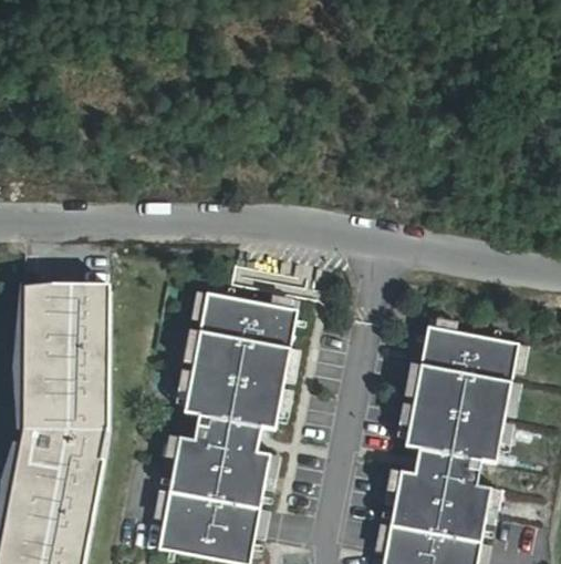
[(121,283),(30,282),(19,362),(21,430),(2,483),(0,498),(0,563),(97,563),(117,462),(122,430),(121,283)]
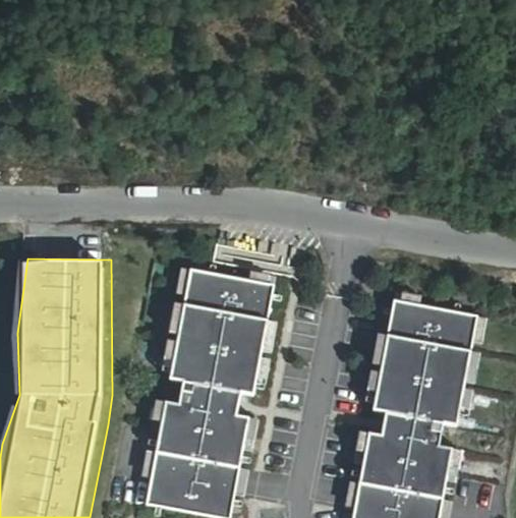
[(189,267),(180,266),(175,290),(184,292),(189,267)]
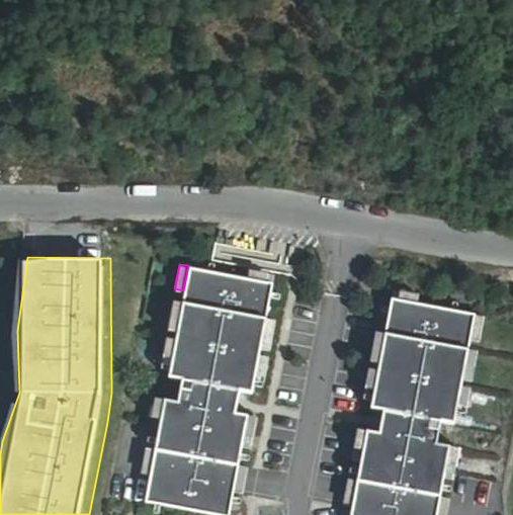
[(247,276),(188,265),(183,290),(181,301),(178,320),(174,338),(170,362),(167,374),(181,377),(176,400),(163,398),(157,428),(144,499),(227,514),(241,444),(246,413),(234,411),(238,389),(251,391),(253,378),(258,354),(261,336),(265,317),(271,281),(247,276)]
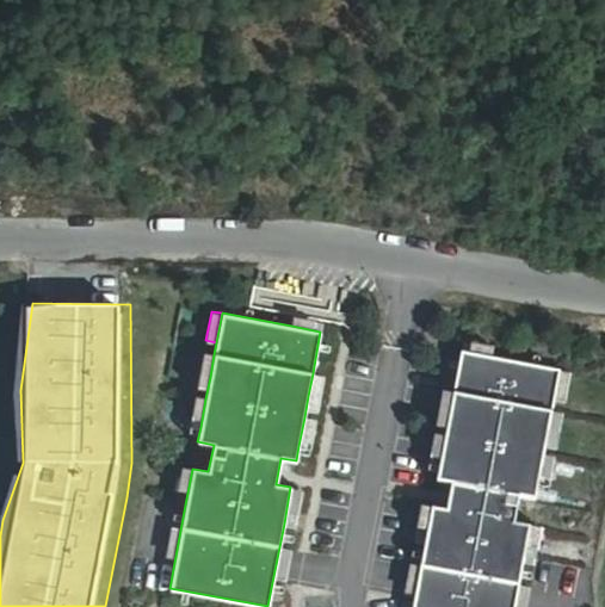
[(322,321),(292,315),(291,326),(320,332),(322,321)]
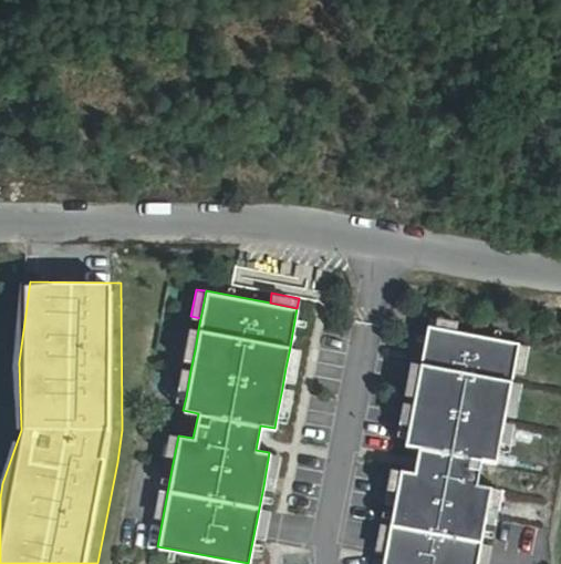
[(456,320),(429,315),(427,325),(454,330),(456,320)]
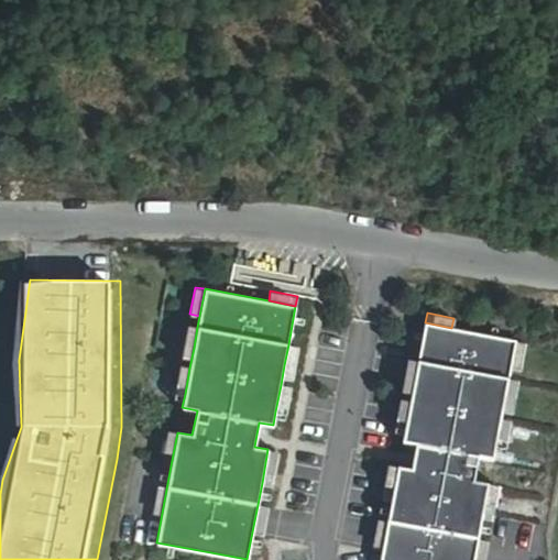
[(451,328),(425,322),(417,361),(414,382),(409,401),(405,428),(402,441),(416,443),(411,469),(397,465),(391,500),(379,559),(473,559),(482,516),(488,483),(473,480),(478,456),(493,459),(495,445),(501,418),(504,398),(509,379),(510,368),(515,340),(451,328)]
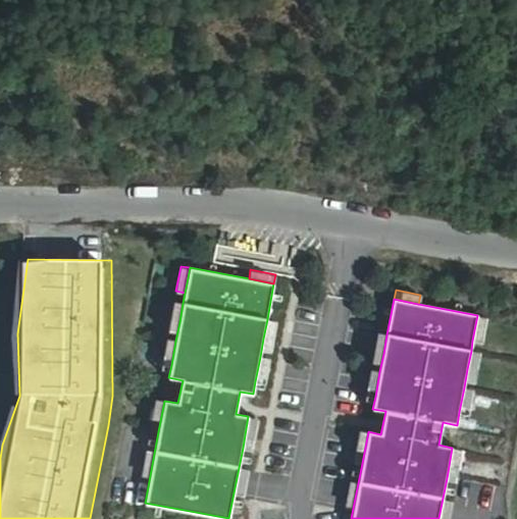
[(183,303),(173,302),(170,320),(179,322),(183,303)]
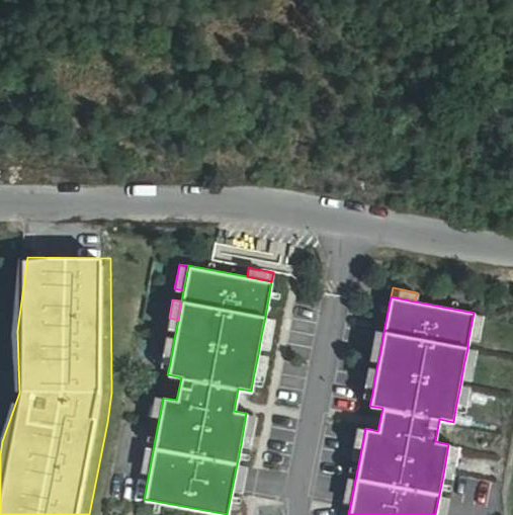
[(478,339),(483,315),(474,313),(468,338),(478,339)]
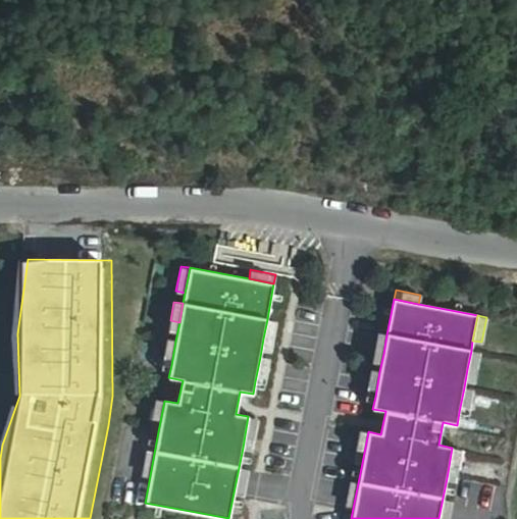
[(275,321),(267,319),(263,339),(272,340),(275,321)]
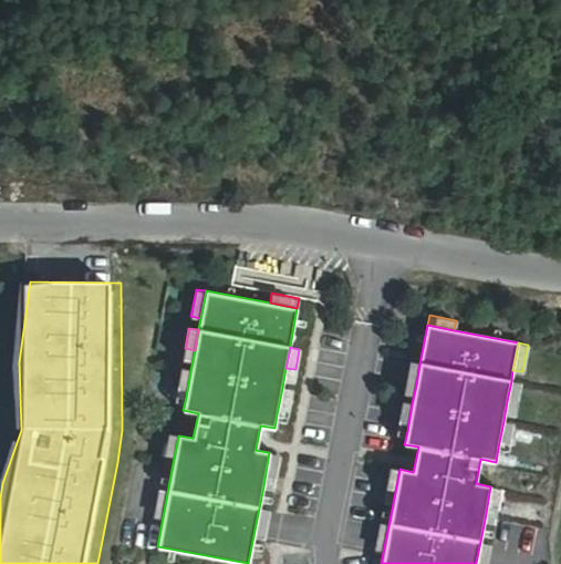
[(419,363),(409,361),(406,382),(416,385),(419,363)]
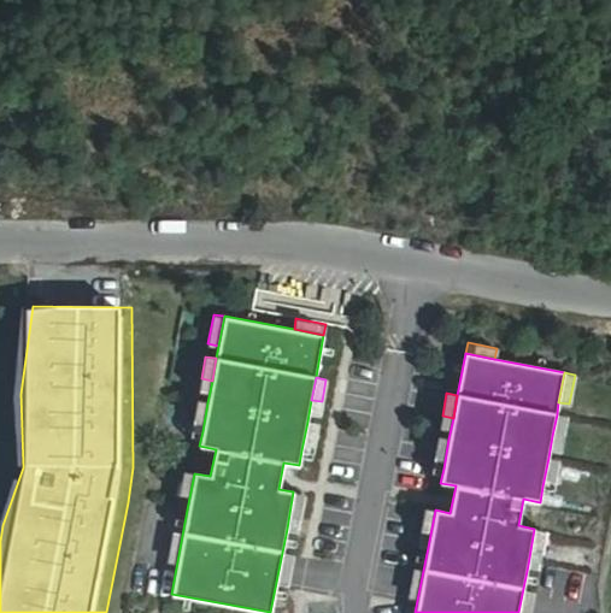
[(207,402),(197,400),(192,429),(203,431),(207,402)]
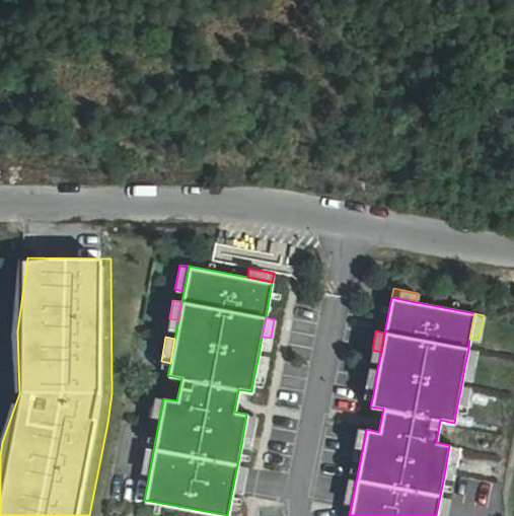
[(473,369),(476,350),(468,349),(464,367),(473,369)]
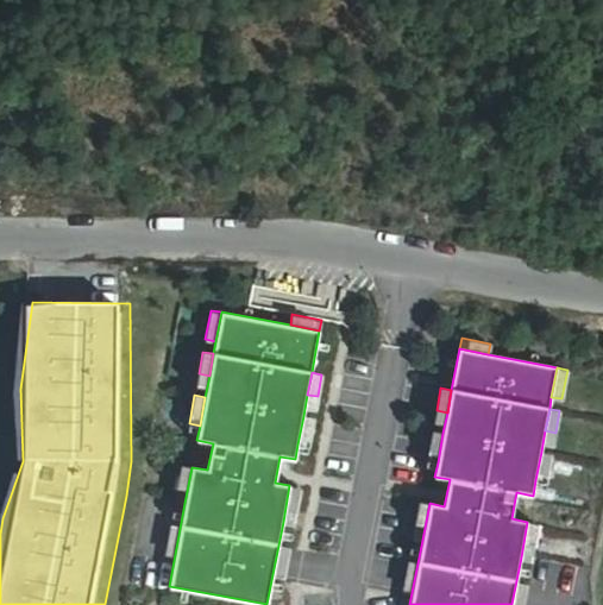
[(308,447),(314,417),(303,416),(297,445),(308,447)]
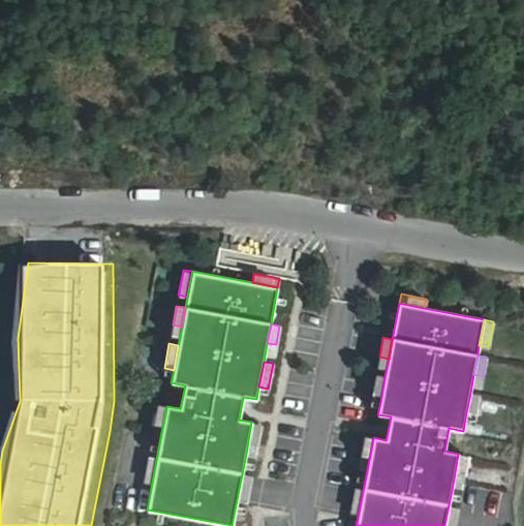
[(384,376),(375,375),(371,400),(380,402),(384,376)]
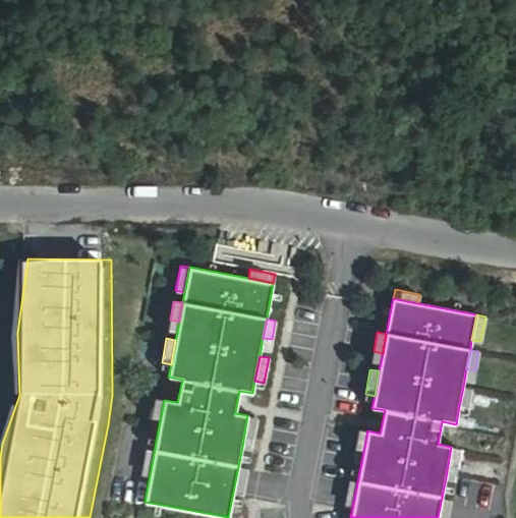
[(467,413),(472,388),(463,387),(458,411),(467,413)]
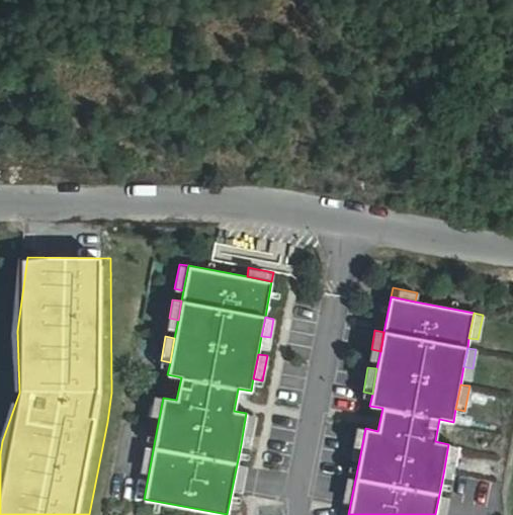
[(163,398),(154,396),(148,426),(157,428),(163,398)]
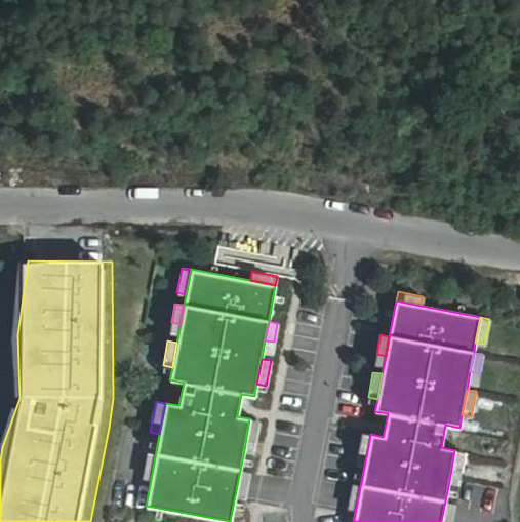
[(252,452),(258,422),(249,418),(244,450),(252,452)]
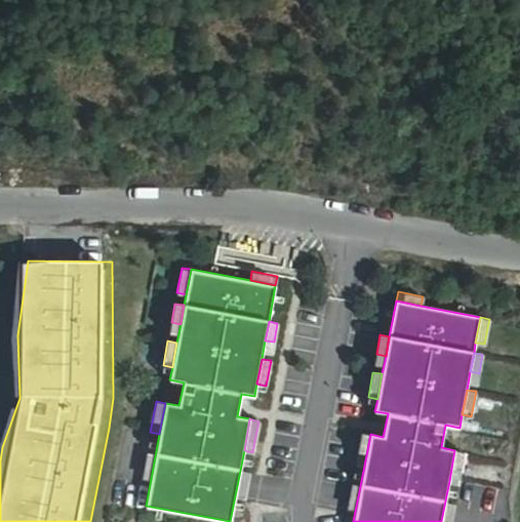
[(370,434),(361,433),(355,464),(364,466),(370,434)]
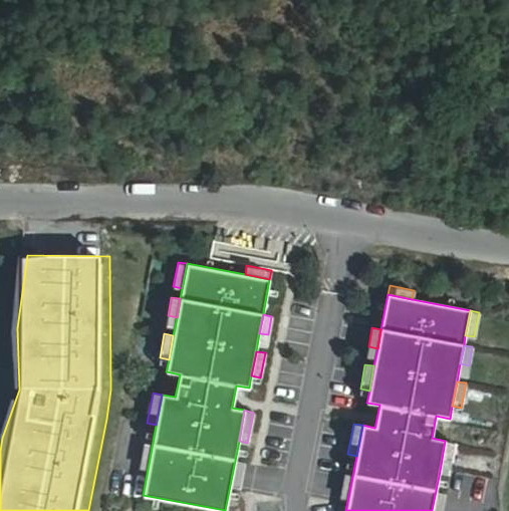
[(448,473),(454,443),(445,441),(440,471),(448,473)]
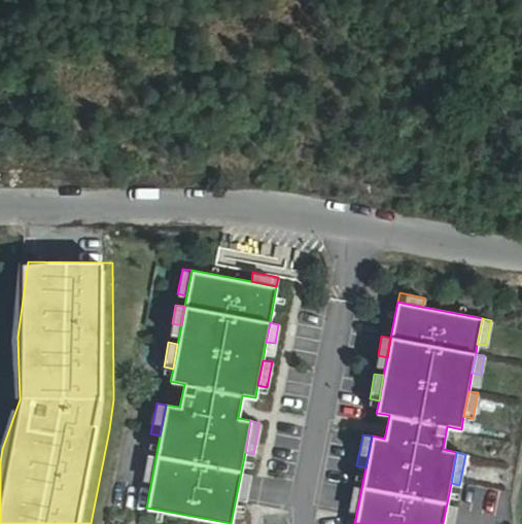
All buildings are outlined.
